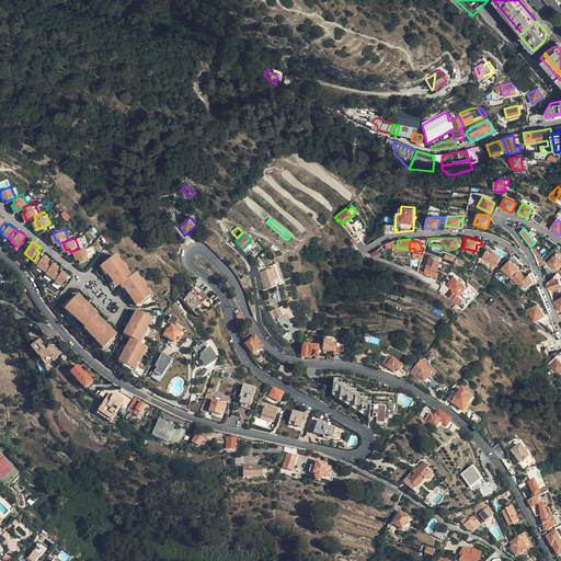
[(493,244),(487,242),(483,248),(487,249),(482,258),(495,264),(500,256),(490,251),(493,244)]
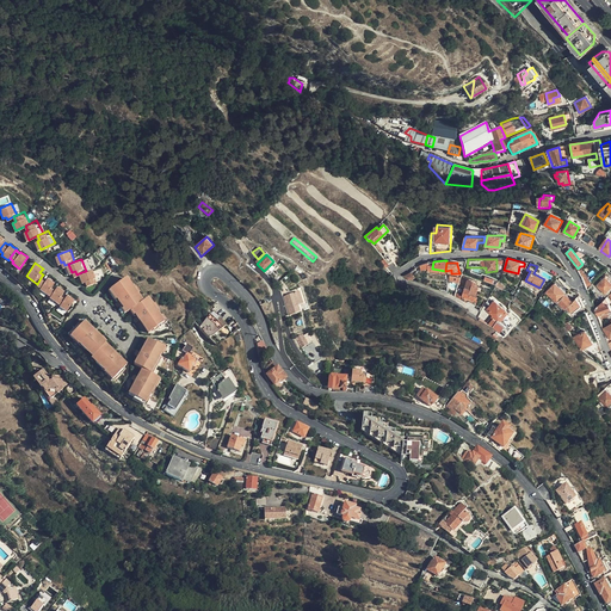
[(94,269),(86,271),(81,272),(84,281),(87,279),(88,284),(99,281),(94,269)]
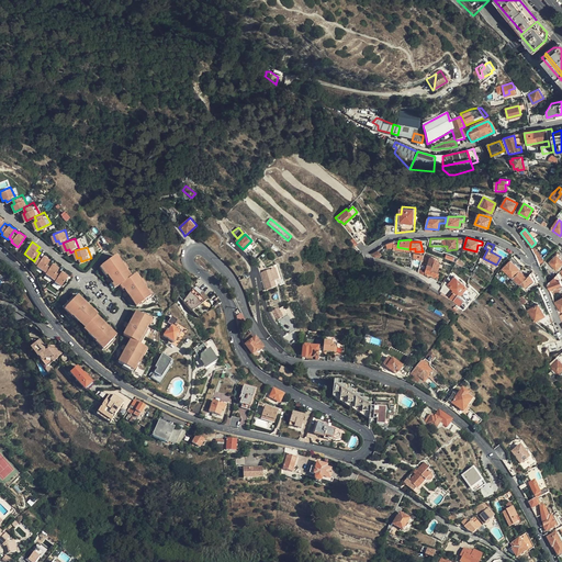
[(506,260),(512,255),(506,251),(502,256),(506,260)]
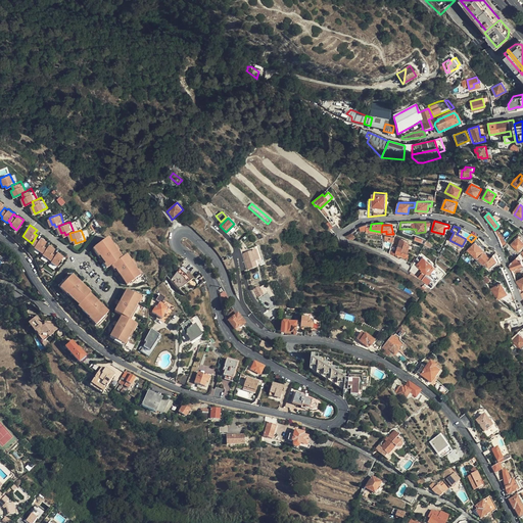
[(33,248),(39,252),(44,244),(46,241),(43,240),(40,237),(39,238),(36,236),(32,243),(31,244),(34,246),(33,248)]
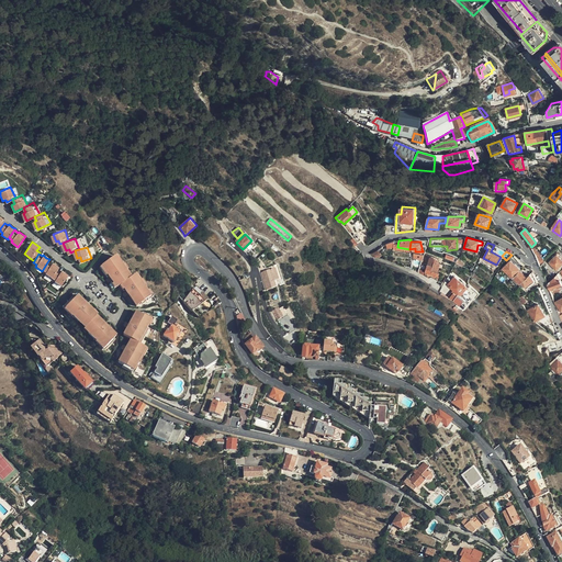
[(119,283),(128,277),(123,269),(120,263),(113,255),(99,263),(100,265),(107,276),(108,277),(110,280),(110,281),(114,285),(114,287),(119,283)]
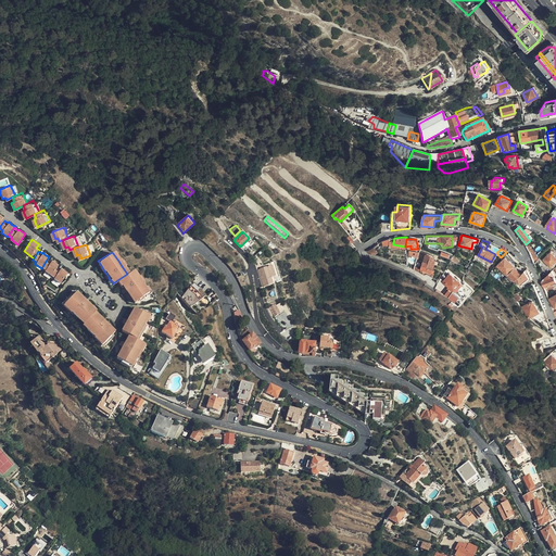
[(555,268),(555,266),(555,256),(552,252),(543,260),(553,269),(555,268)]
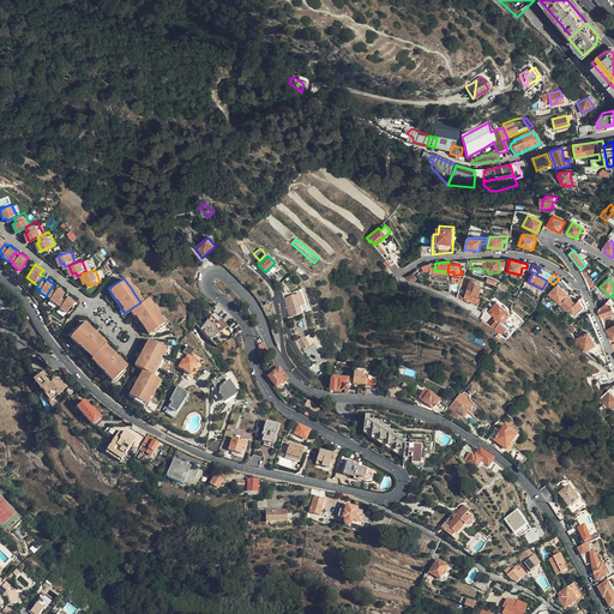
[(477,299),(481,289),(474,287),(476,283),(470,281),(464,298),(477,302),(479,299),(477,299)]
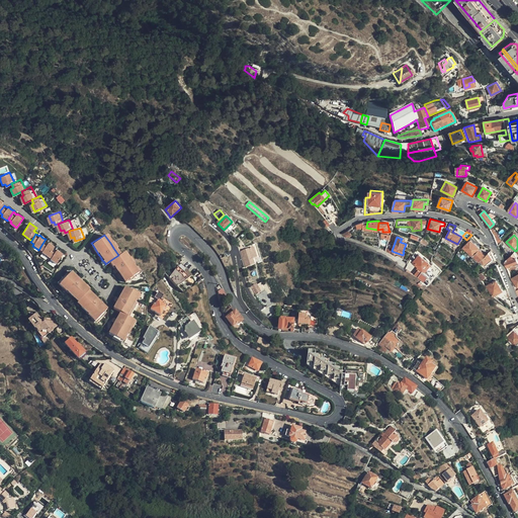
[(471,256),(480,248),(470,240),(461,249),(467,255),(468,253),(471,256)]
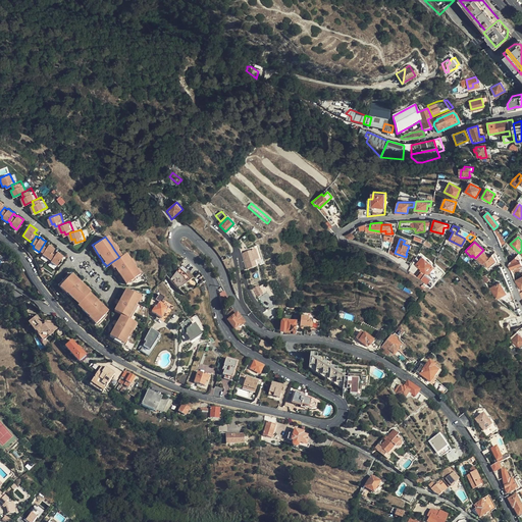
[(41,255),(47,260),(54,250),(55,248),(53,246),(49,243),(47,247),(44,244),(39,252),(42,254),(41,255)]
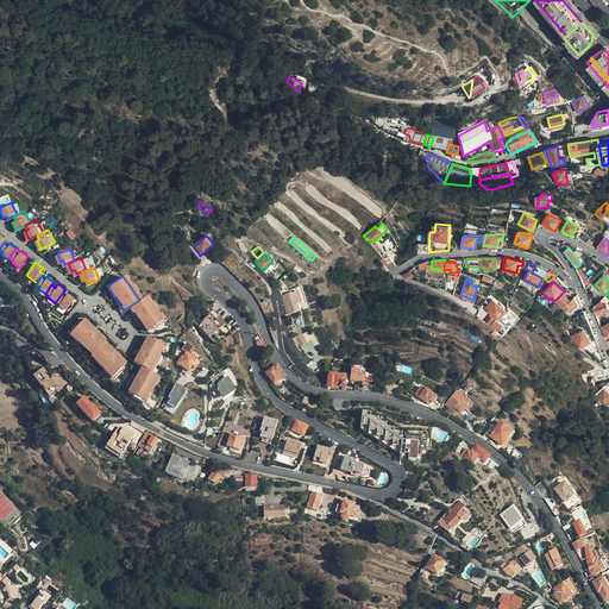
[(288,314),(297,311),(296,303),(300,302),(305,301),(301,289),(282,295),(288,314)]
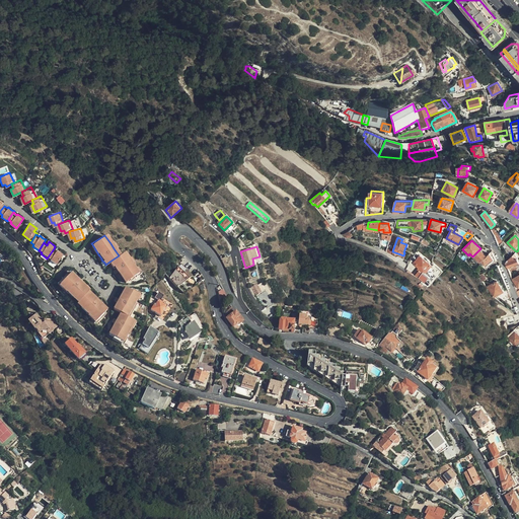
[(63,253),(60,251),(57,249),(56,250),(54,248),(47,258),(50,260),(49,261),(55,266),(63,253)]
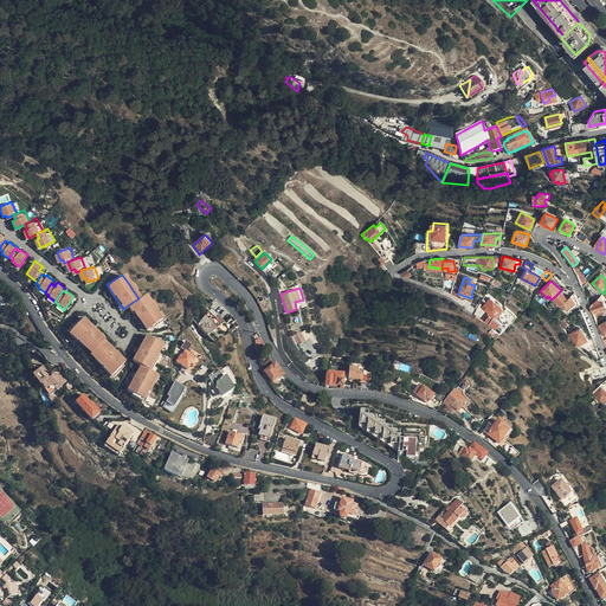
[(561,307),(574,294),(575,292),(574,291),(567,297),(562,291),(553,300),(561,307)]
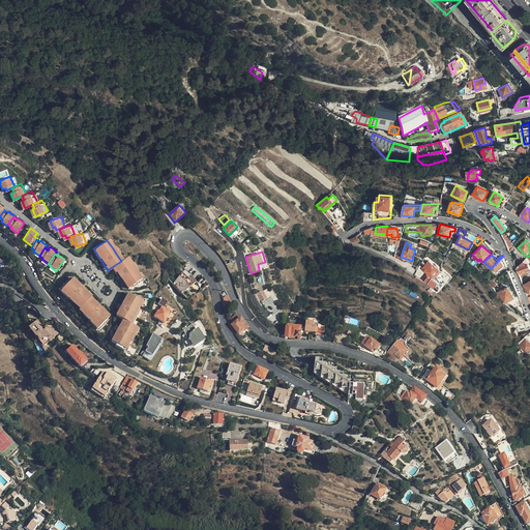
[(137,274),(135,271),(130,265),(125,258),(121,261),(112,267),(113,268),(116,273),(117,274),(119,277),(126,288),(130,286),(140,280),(137,274)]
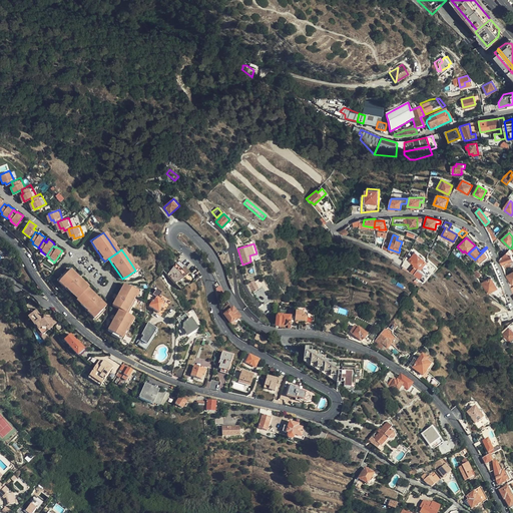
[(479,263),(487,255),(484,250),(476,260),(479,263)]
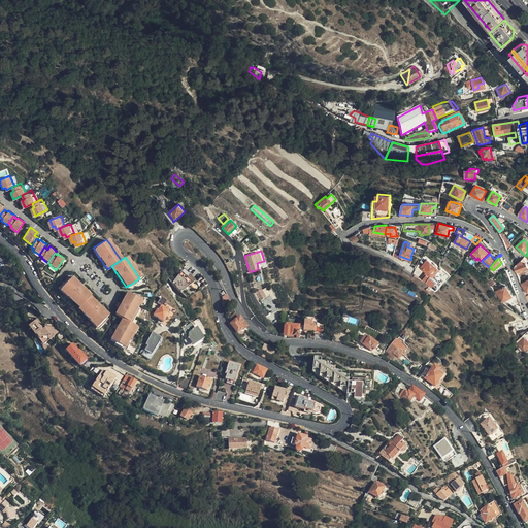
[(437,269),(427,260),(420,268),(430,277),(437,269)]
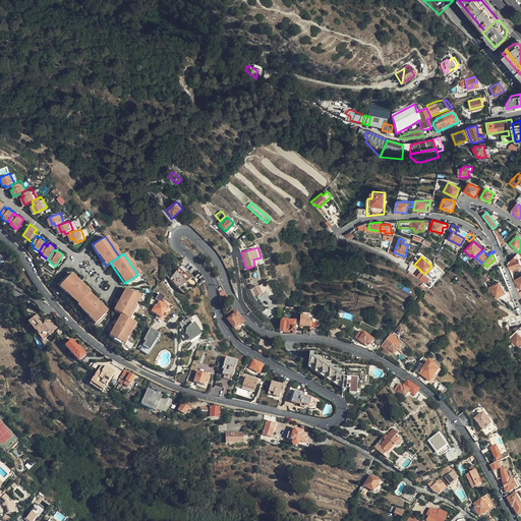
[(515,256),(507,264),(509,269),(514,275),(520,269),(518,267),(520,264),(520,261),(520,258),(517,261),(515,256)]
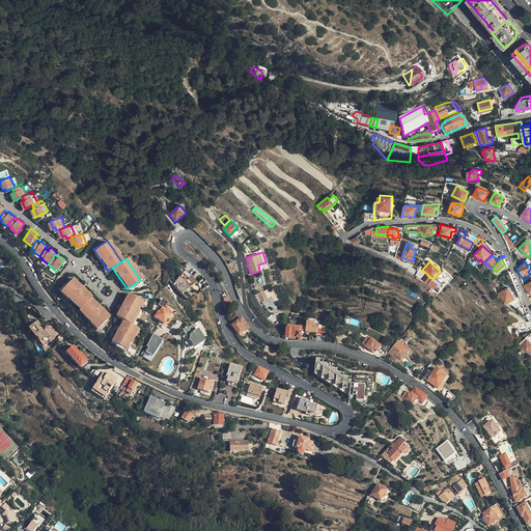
[(188,267),(183,262),(169,280),(188,300),(210,286),(204,277),(198,282),(185,270),(188,267)]
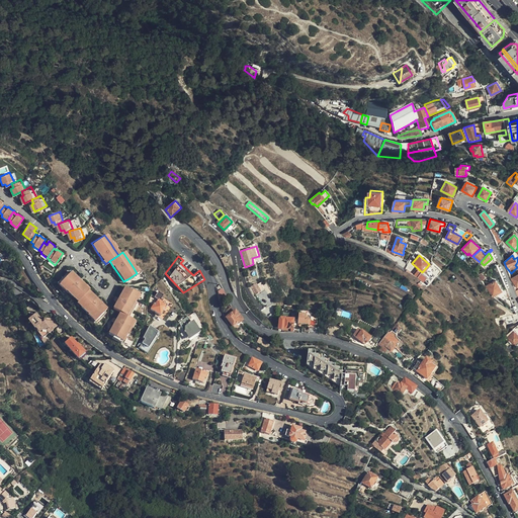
[(136,267),(134,268),(137,273),(127,279),(128,280),(140,273),(136,267)]
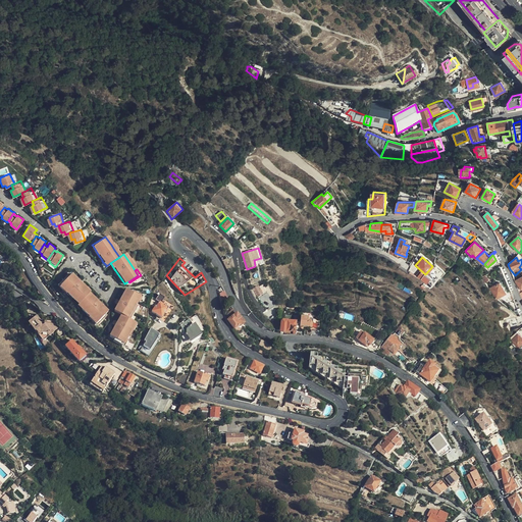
[(430,279),(421,271),(418,274),(421,277),(421,278),(427,283),(430,279)]
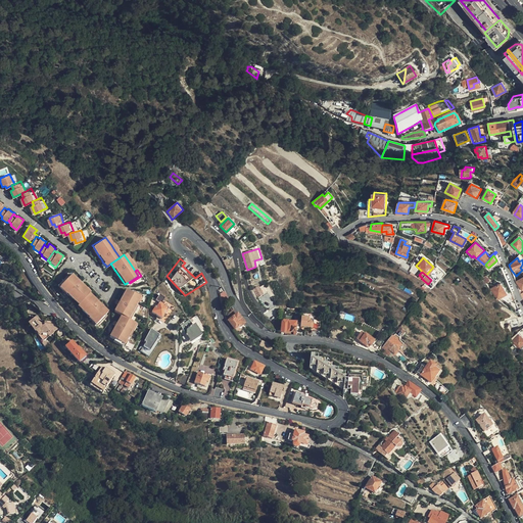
[(77,305),(88,294),(89,293),(82,286),(79,282),(69,275),(67,277),(59,286),(66,292),(65,293),(67,294),(74,300),(73,301),(77,305)]
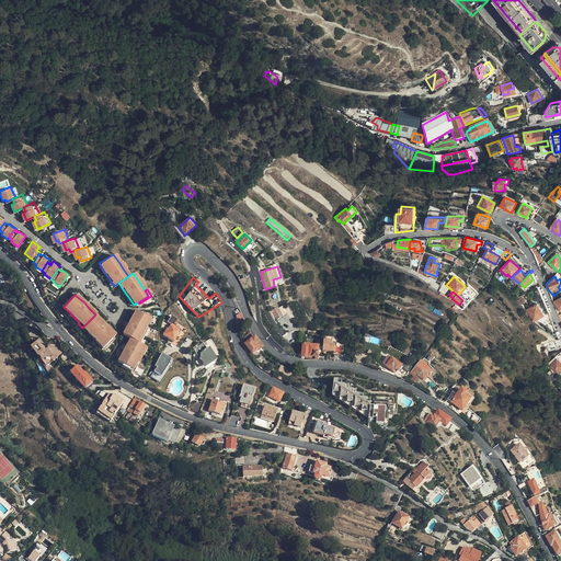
[(71,318),(72,316),(70,315),(71,313),(64,307),(72,297),(71,296),(60,307),(71,318)]
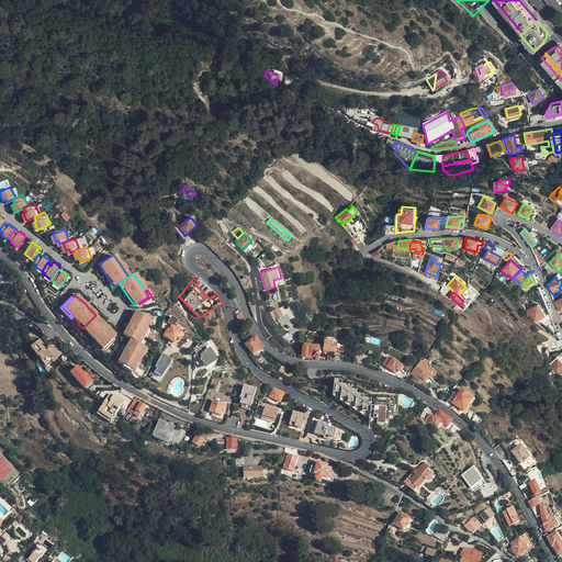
[(272,310),(278,319),(288,314),(283,304),(272,310)]
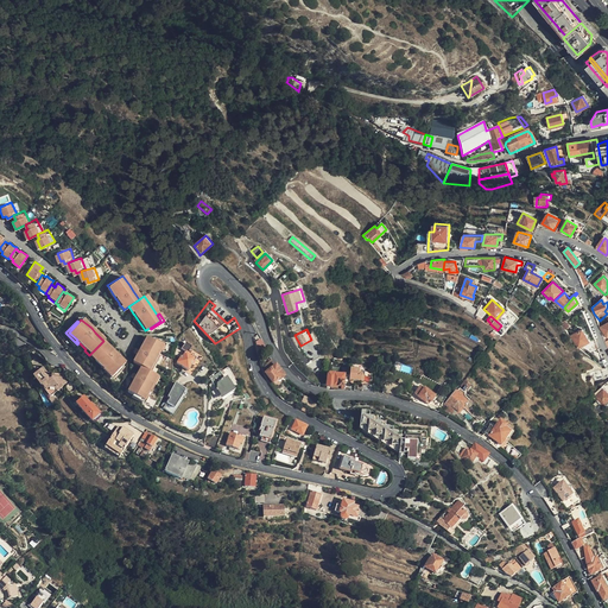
[(582,329),(569,336),(575,347),(576,349),(589,342),(582,329)]
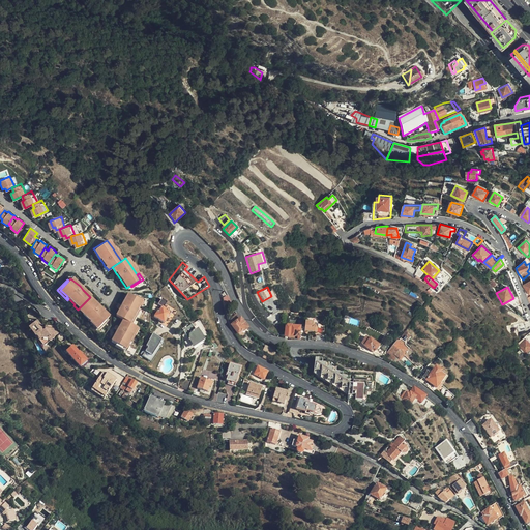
[(225,289),(221,294),(226,314),(235,308),(228,294),(225,289)]
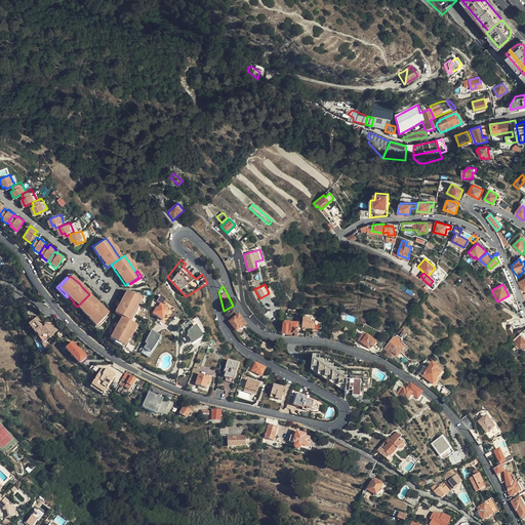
[(134,307),(136,303),(138,298),(130,293),(125,291),(118,303),(117,306),(113,313),(120,316),(126,320),(127,319),(134,307)]
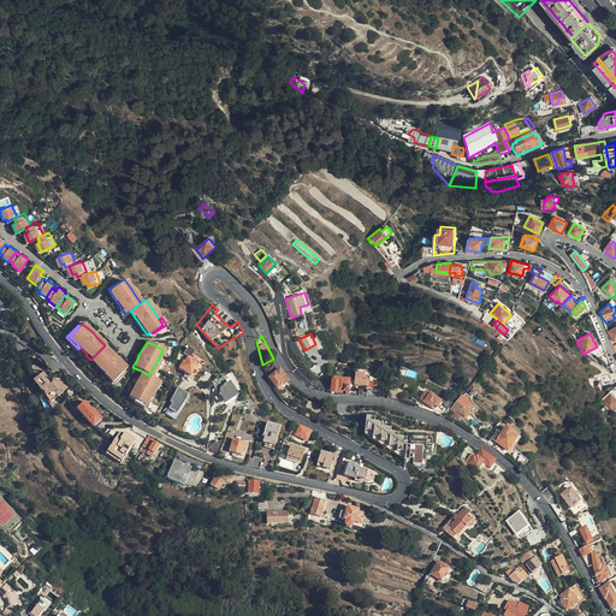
[(163,350),(160,355),(163,356),(167,349),(154,342),(153,344),(163,350)]
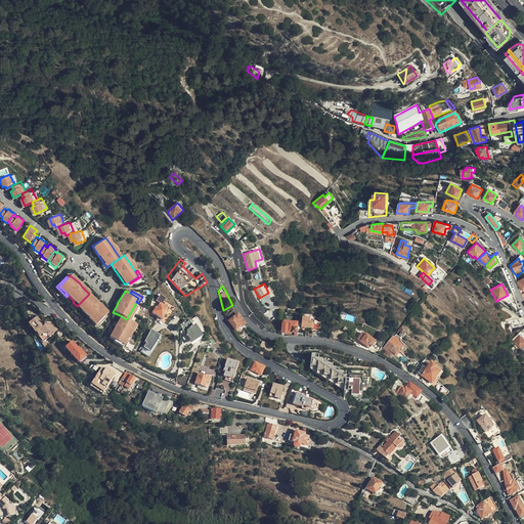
[(105,311),(99,305),(96,302),(88,295),(77,306),(81,310),(80,311),(86,317),(87,316),(94,322),(103,314),(105,311)]
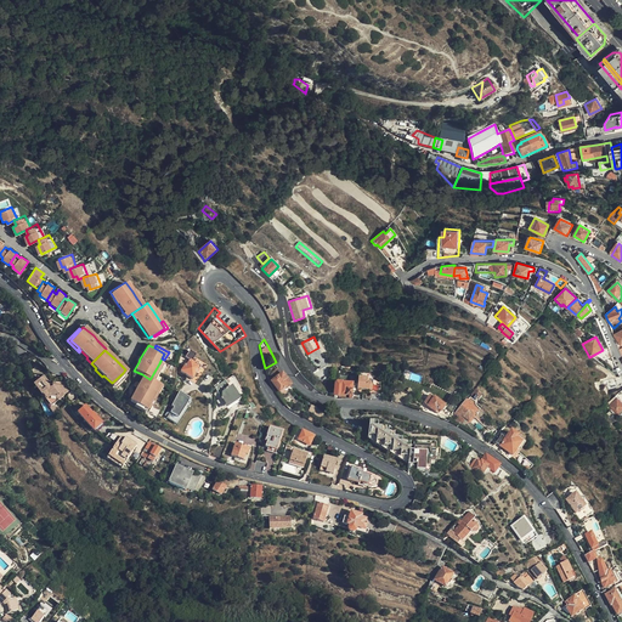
[(199,367),(197,366),(191,362),(194,356),(188,351),(185,356),(182,354),(181,355),(179,363),(185,366),(180,372),(191,379),(194,374),(196,374),(197,371),(198,371),(199,368),(199,367)]
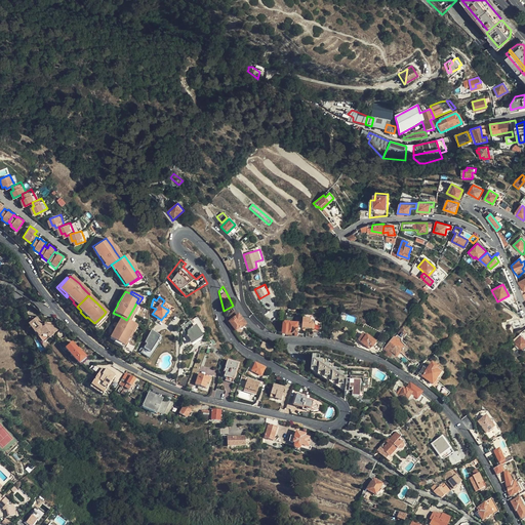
[(513,297),(507,299),(510,306),(516,304),(513,297)]
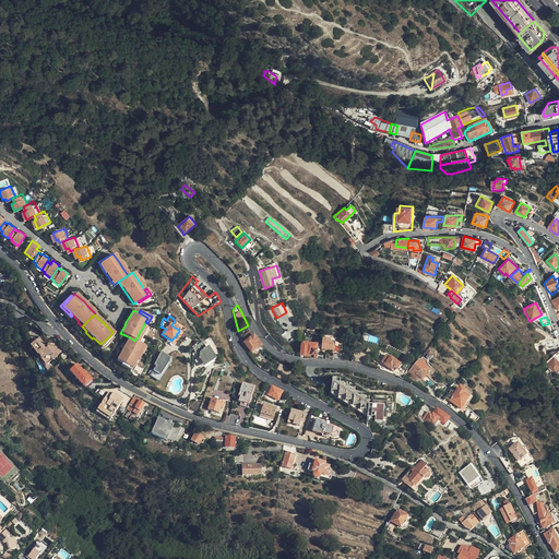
[(145,328),(143,326),(135,340),(138,341),(145,328)]
